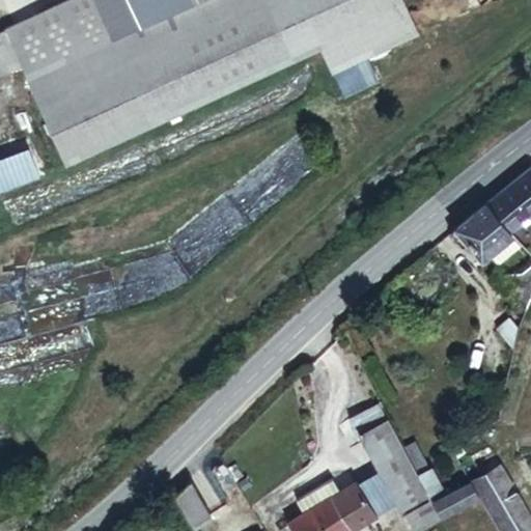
[(400,0),(213,0),(198,6),(114,45),(93,0),(76,0),(34,19),(31,9),(0,22),(0,23),(2,29),(0,29),(0,35),(1,40),(0,40),(0,78),(23,68),(65,166),(322,53),(338,90),(366,78),(361,65),(418,40),(400,0)]
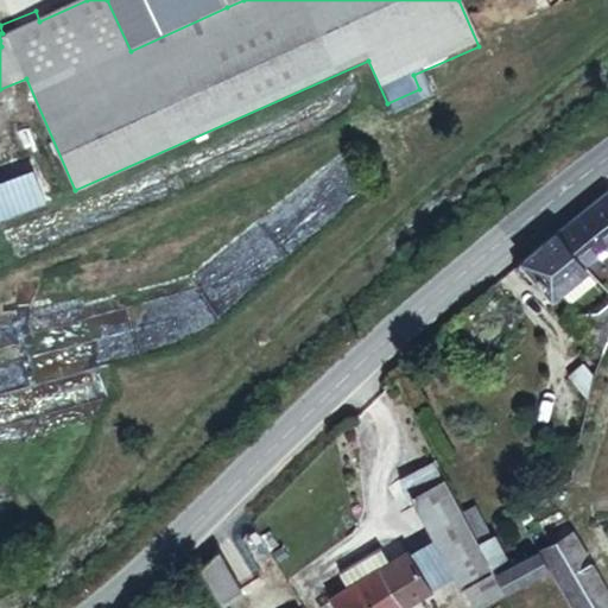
[(244,0),(107,0),(131,51),(227,7),(244,0)]
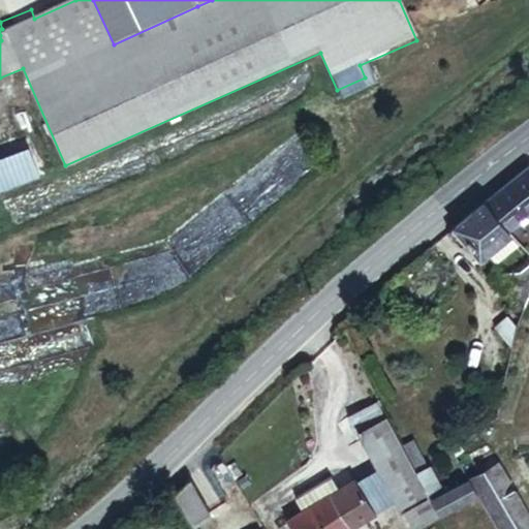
[(519,221),(528,213),(528,167),(488,196),(509,227),(519,221)]
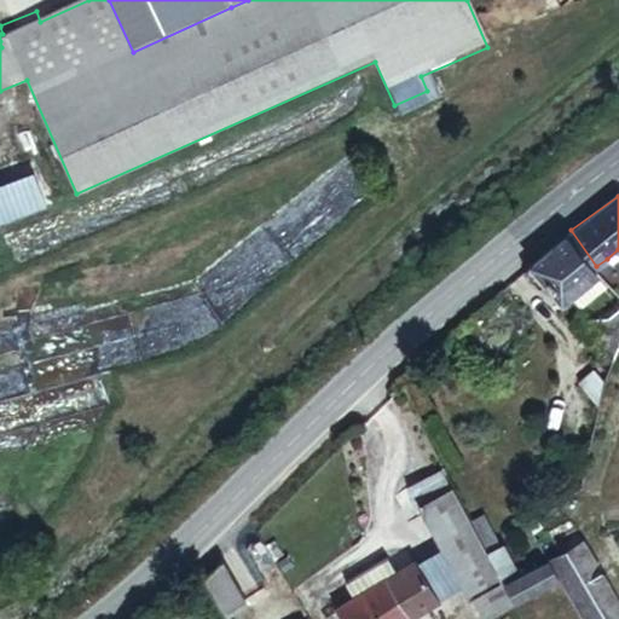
[(606,281),(596,266),(571,230),(530,260),(557,299),(571,289),(578,300),(606,281)]
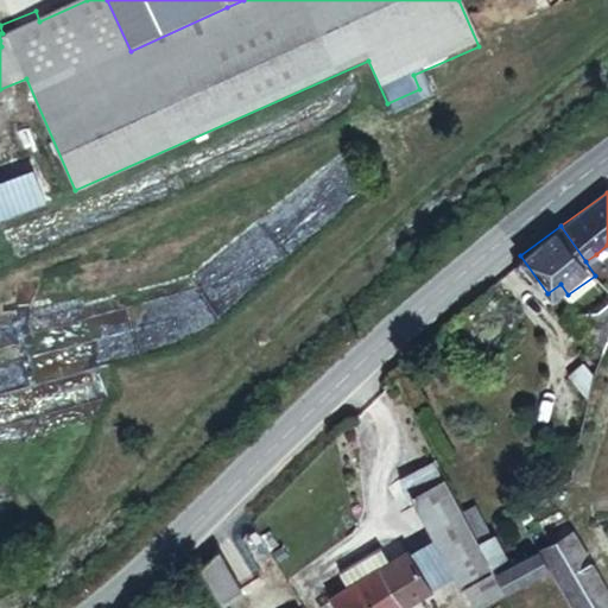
[(586,261),(595,276),(606,267),(596,254),(586,261)]
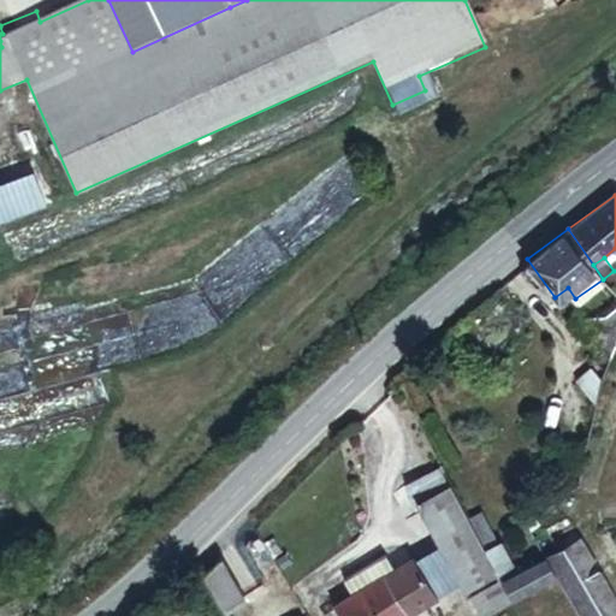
[(576,325),(608,323),(615,317),(615,300),(597,312),(569,313),(576,325)]
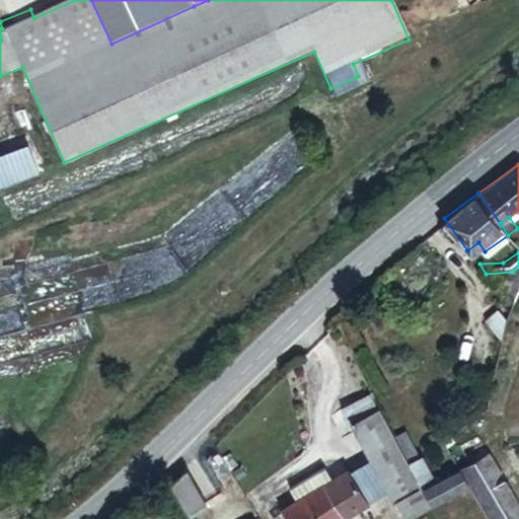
[(502,344),(508,322),(498,308),(486,318),(502,344)]
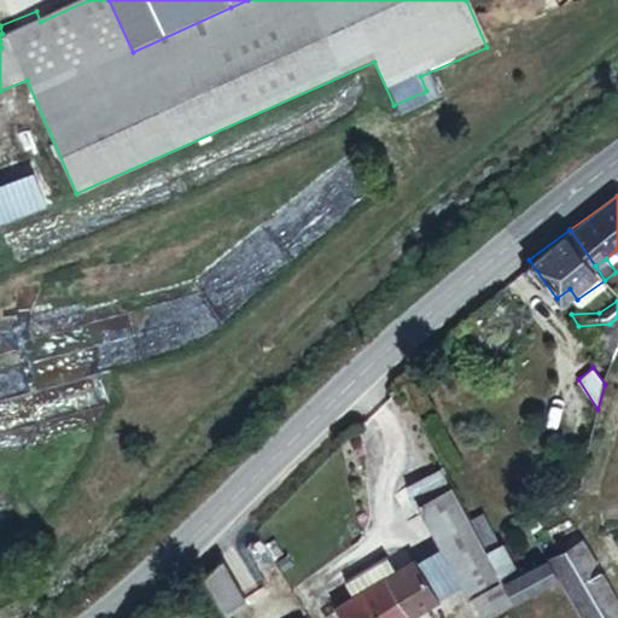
[(500,572),(452,489),(423,506),(470,589),(500,572)]
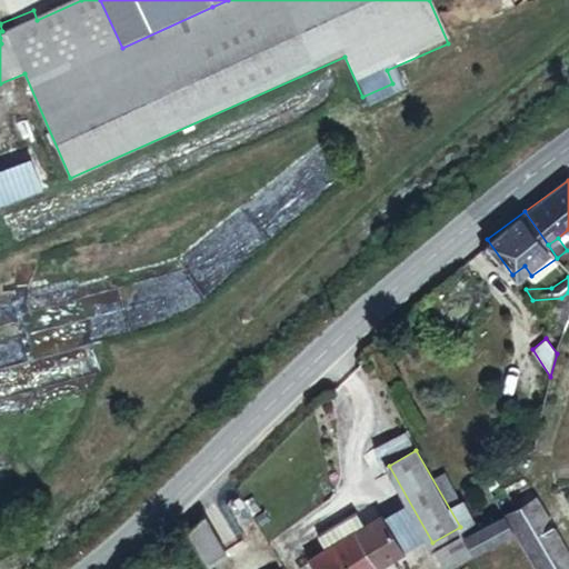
[(451,501),(465,492),(449,467),(436,473),(451,501)]
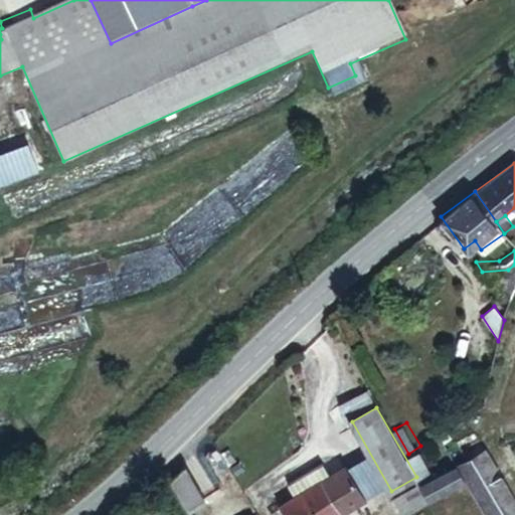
[(438,474),(446,470),(428,441),(420,446),(438,474)]
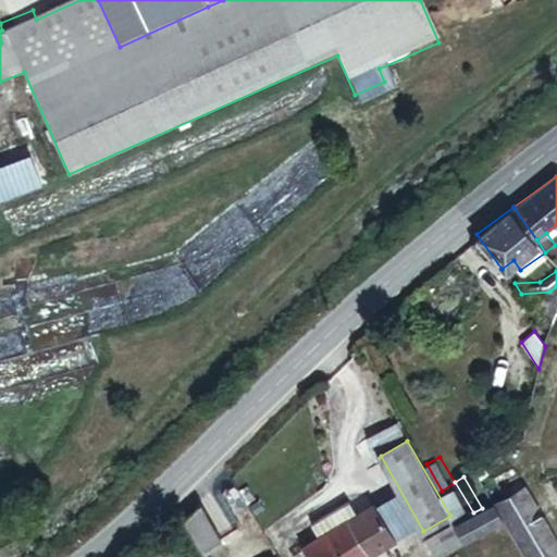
[(531,556),(554,556),(556,555),(556,536),(517,487),(492,504),(506,522),(531,556)]
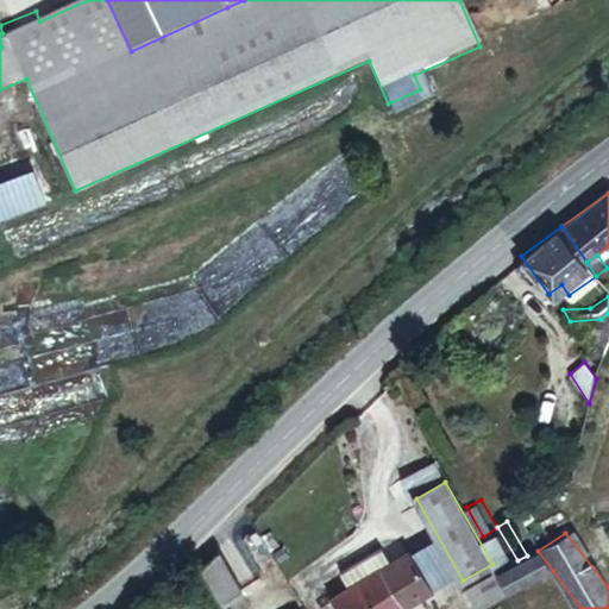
[(520,588),(553,571),(538,551),(527,556),(518,560),(508,565),(520,588)]
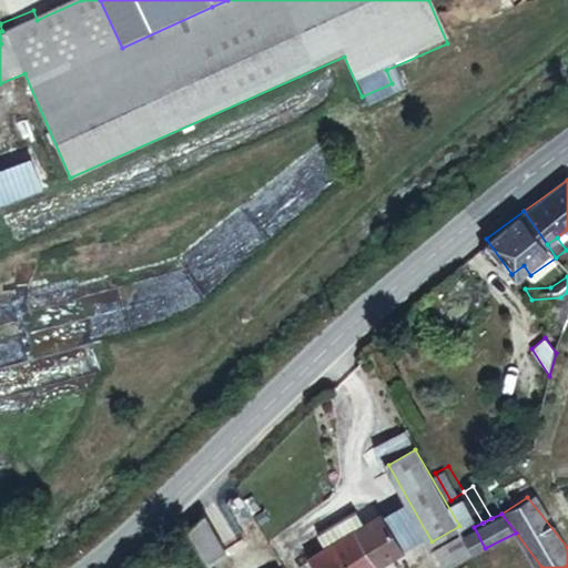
[(225,548),(208,515),(189,534),(205,564),(225,548)]
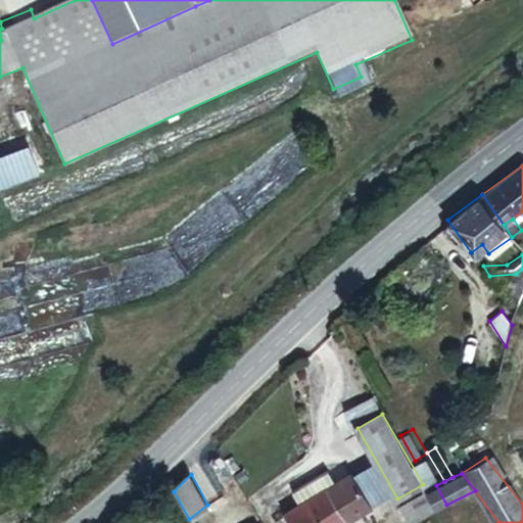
[(302,511),(338,490),(332,478),(295,498),(302,511)]
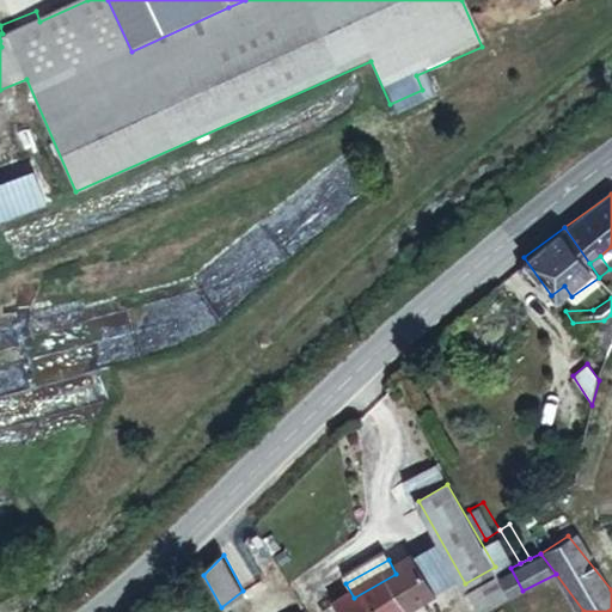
[(354,598),(341,605),(344,611),(414,611),(438,599),(416,562),(396,574),(354,598)]
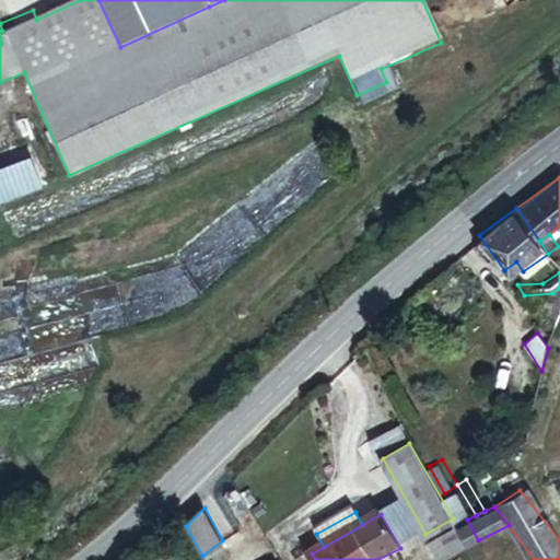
[(435,550),(462,535),(453,518),(426,534),(435,550)]
